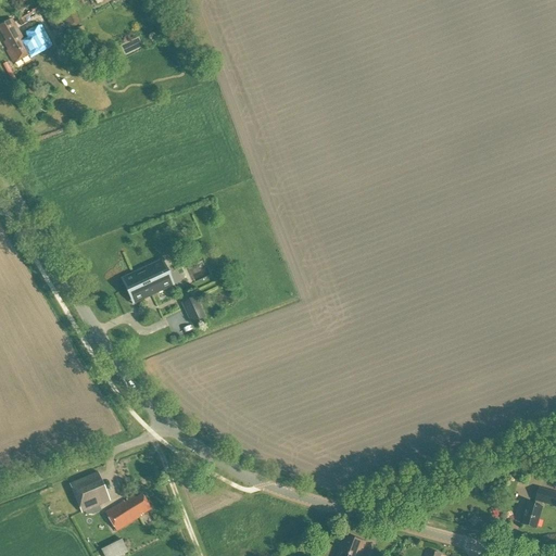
[(40,3),(51,30),(58,27),(46,0),(40,3)]
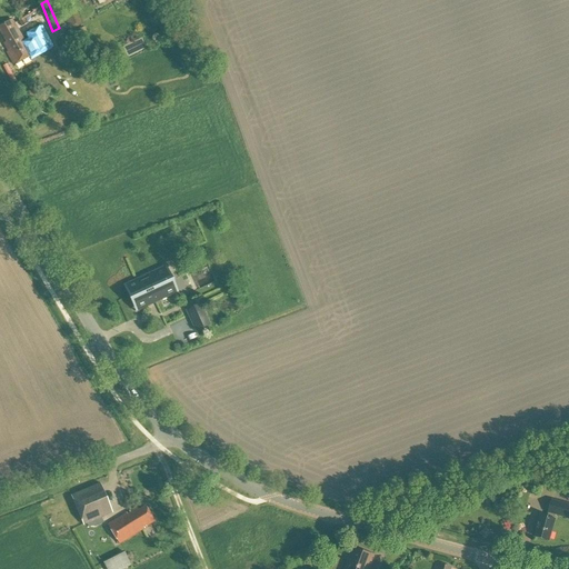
[(13,66),(31,57),(12,21),(0,27),(0,31),(6,42),(3,43),(8,52),(7,52),(13,66)]
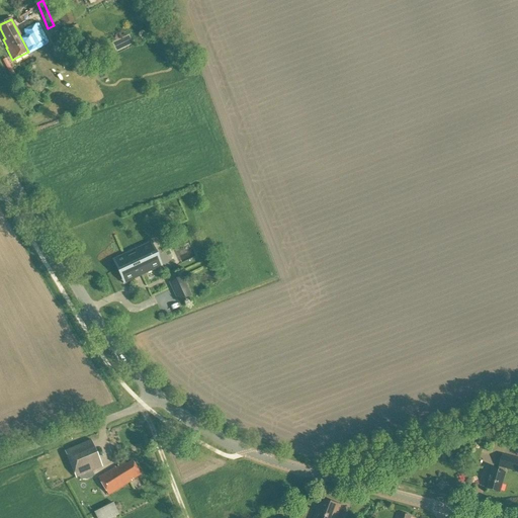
[(165,266),(155,242),(116,259),(126,283),(165,266)]
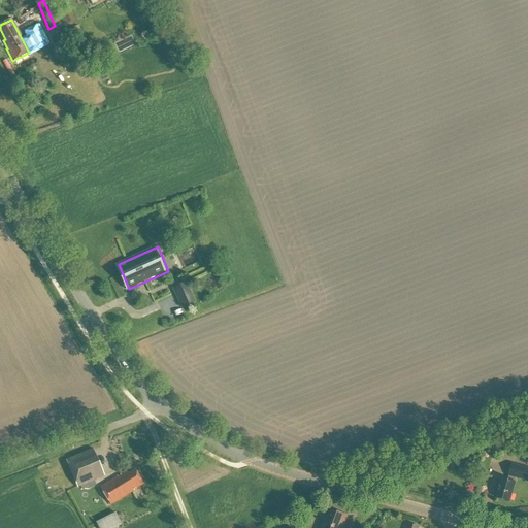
[(195,301),(186,282),(172,288),(182,307),(195,301)]
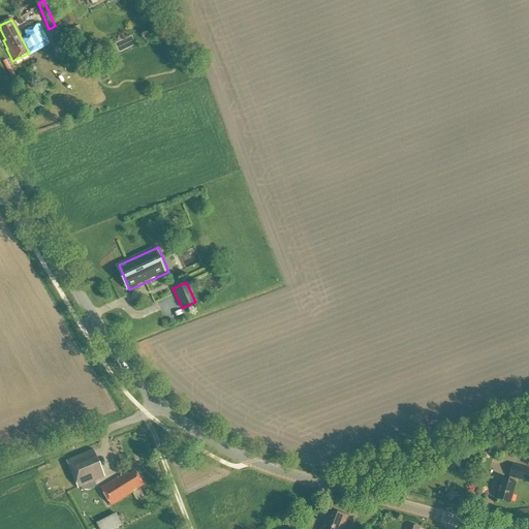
[(104,477),(92,449),(66,461),(78,489),(84,486),(85,489),(88,490),(96,486),(94,481),(104,477)]
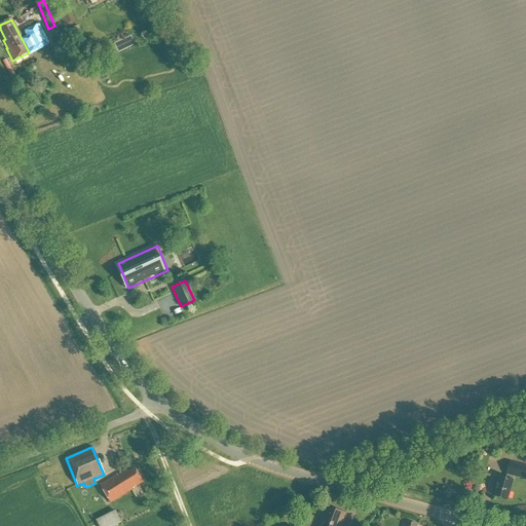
[(525,479),(525,465),(511,461),(506,474),(509,474),(508,478),(499,476),(493,497),(509,501),(514,481),(513,480),(514,476),(525,479)]
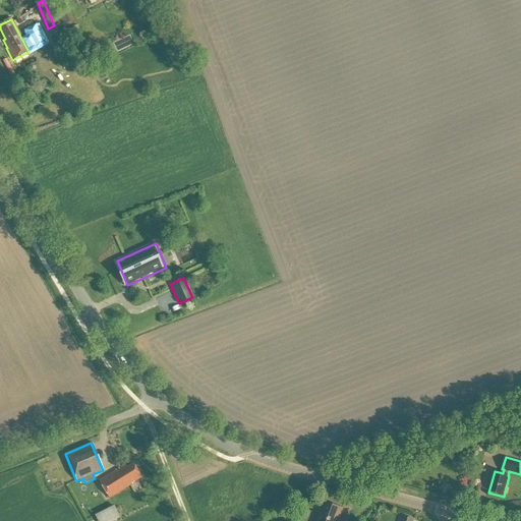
[(126,464),(125,464),(99,480),(109,498),(134,482),(133,480),(141,475),(134,463),(128,466),(126,464)]
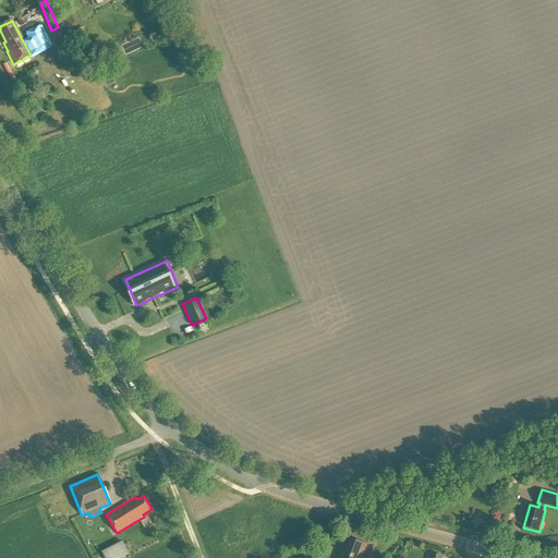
[(475,519),(471,524),(475,529),(480,523),(475,519)]
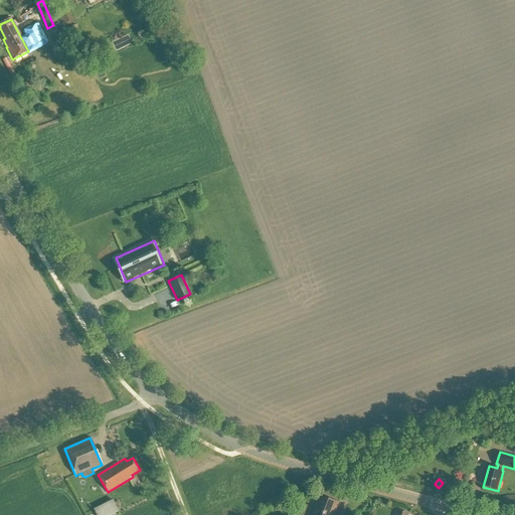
[(333,514),(338,503),(324,498),(321,505),(317,503),(314,510),(313,510),(311,514),(333,514)]
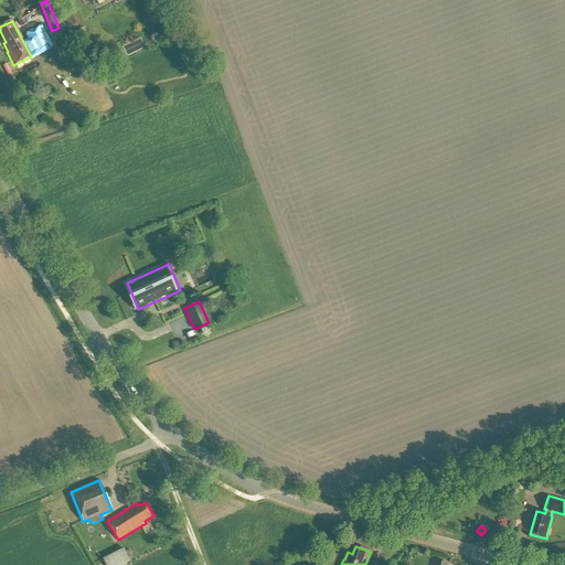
[(124,548),(103,558),(105,564),(123,564),(130,562),(124,548)]
